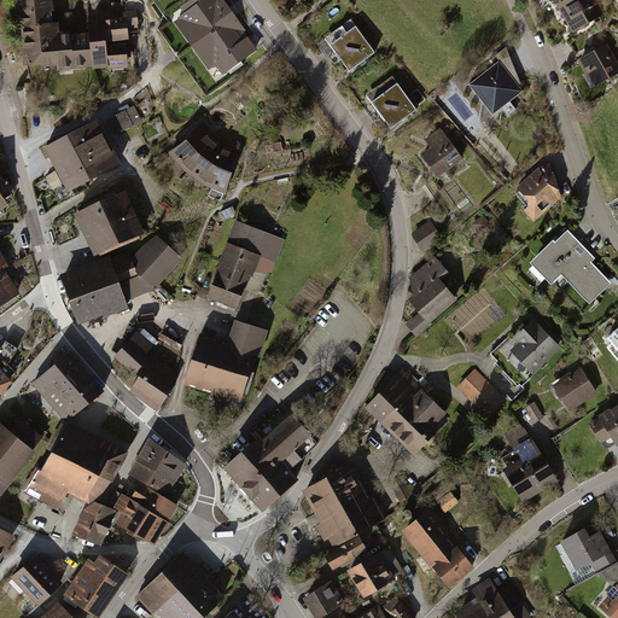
[(51,0),(44,0),(19,3),(21,15),(16,15),(17,28),(23,27),(28,70),(58,66),(59,74),(76,73),(76,71),(95,69),(95,71),(112,70),(112,73),(132,70),(128,44),(133,44),(130,27),(141,25),(139,11),(128,12),(128,18),(108,21),(108,23),(89,24),(91,35),(74,38),(74,31),(63,33),(62,24),(54,25),(51,0)]
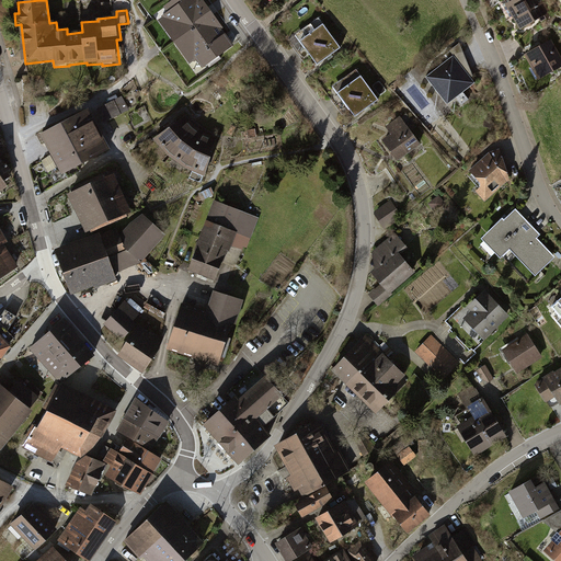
[(201,0),(175,0),(156,14),(198,75),(235,49),(201,0)]
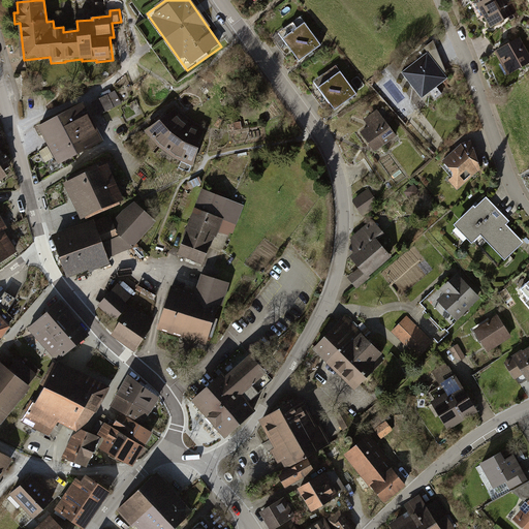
[(511,0),(486,0),(476,6),(491,30),(509,20),(510,23),(522,16),(511,0)]
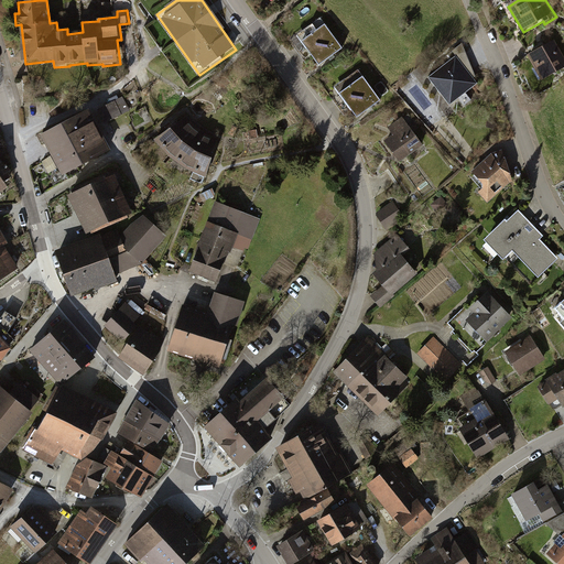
[(323,18),(297,35),(320,67),(345,50),(323,18)]
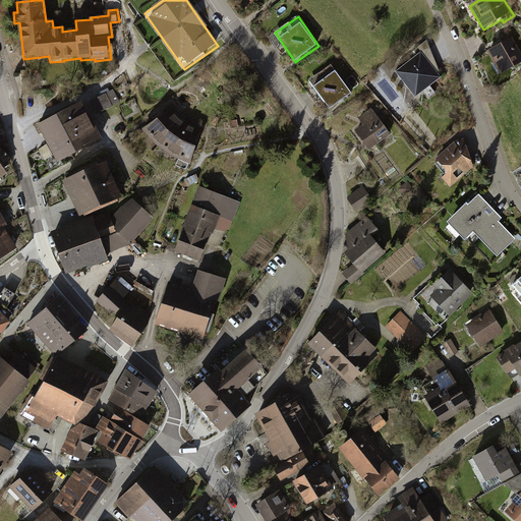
[(520,52),(513,39),(487,53),(501,76),(520,64),(520,52)]
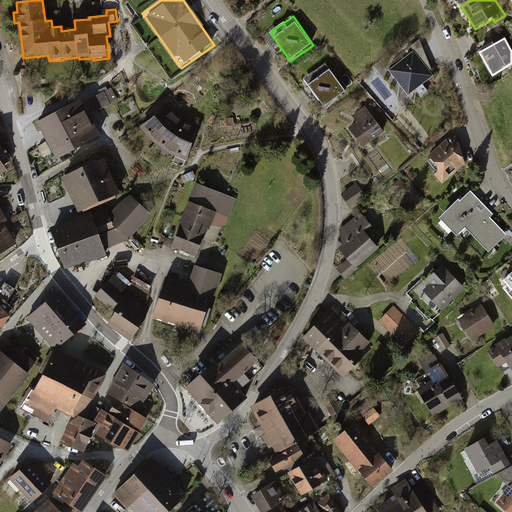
[(411,45),(414,49),(430,70),(432,68),(419,39),(411,45)]
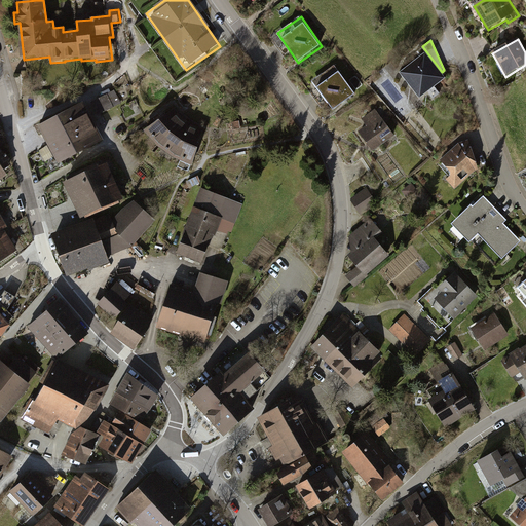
[(425,50),(399,71),(419,98),(427,91),(433,98),(440,92),(435,85),(446,77),(442,72),(425,50)]
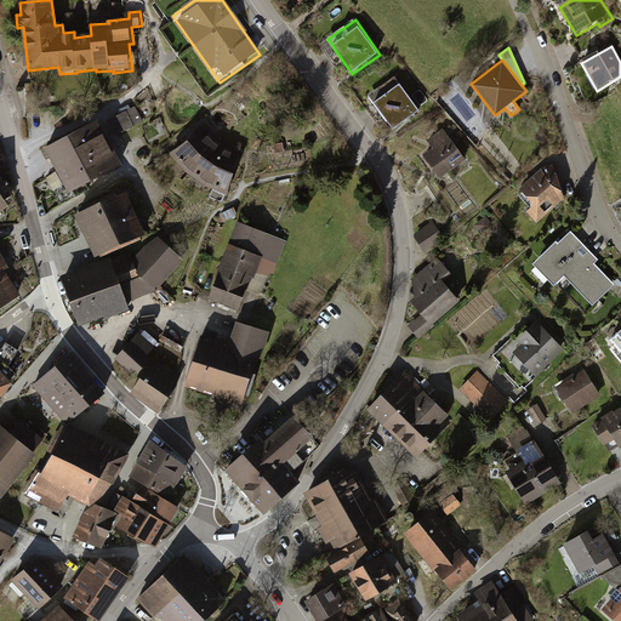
[(396,79),(368,98),(392,132),(420,114),(396,79)]
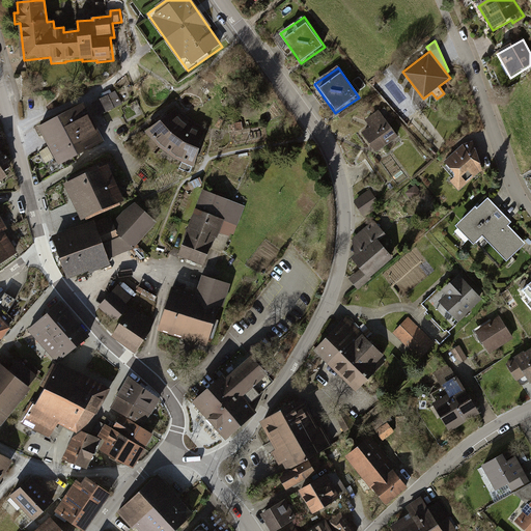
[(115,90),(91,102),(99,116),(122,104),(115,90)]
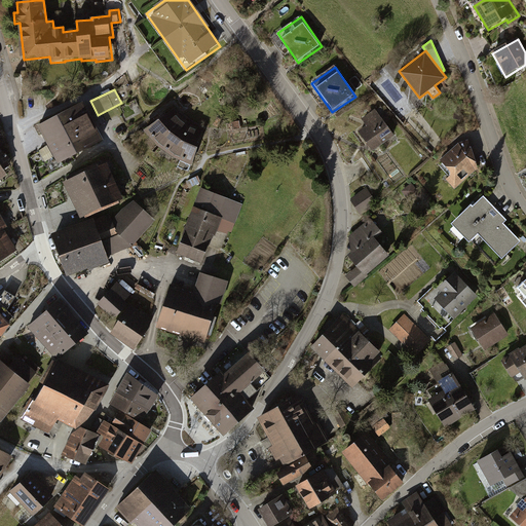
[(83,102),(58,115),(78,154),(104,141),(83,102)]
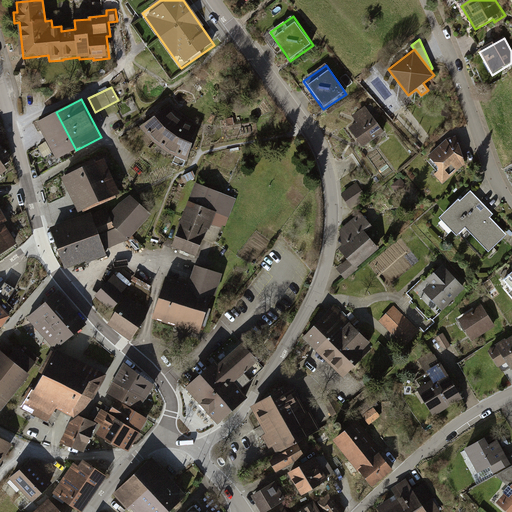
[(356,124),(348,129),(361,147),(384,132),(366,105),(350,116),(356,124)]
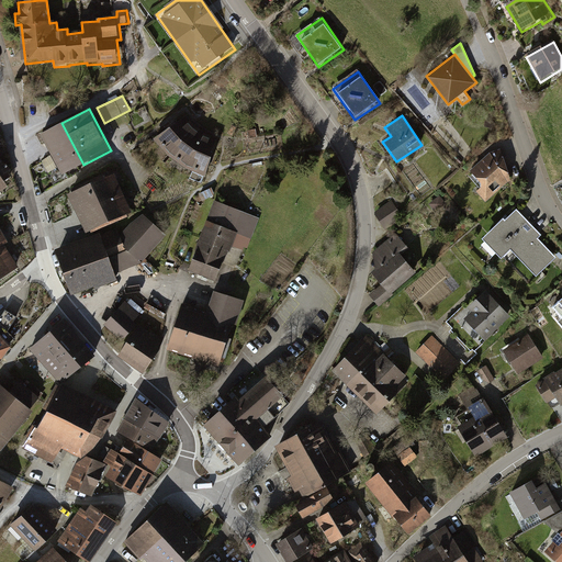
[(183,119),(160,136),(156,141),(164,152),(173,160),(187,170),(206,179),(215,159),(211,157),(218,142),(212,138),(202,133),(191,125),(183,119)]
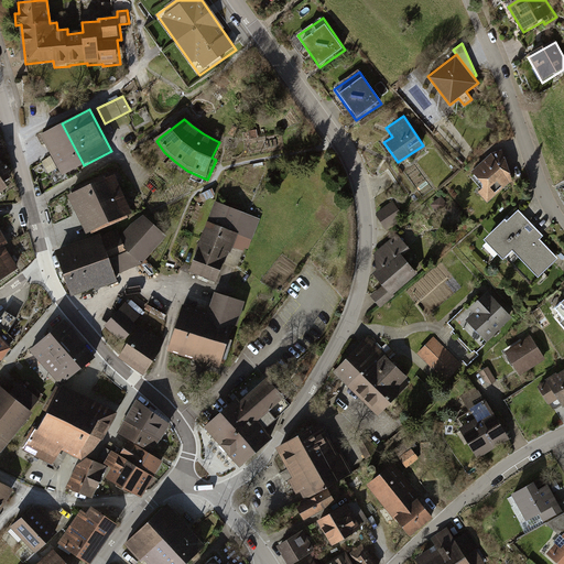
[(62,123),(41,136),(62,176),(84,165),(62,123)]
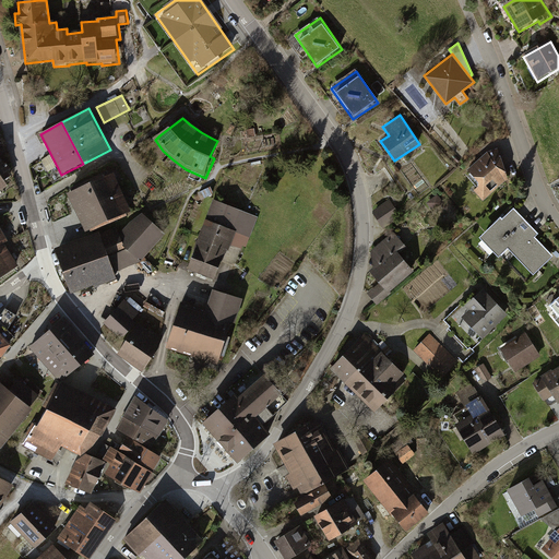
[(498,147),(487,151),(467,169),(478,181),(480,183),(478,186),(474,189),(484,200),(506,180),(509,180),(498,147)]
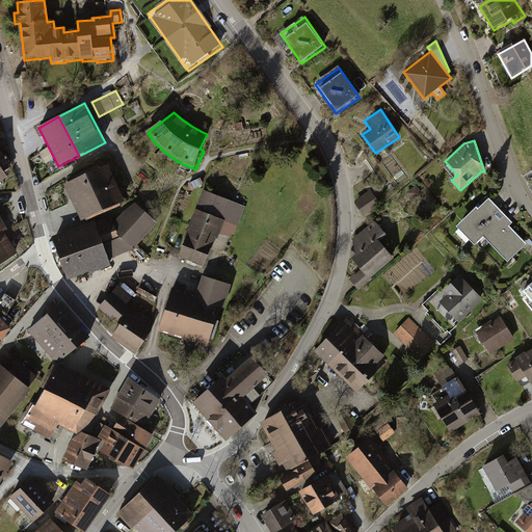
[(0,184),(8,179),(4,174),(12,168),(9,164),(11,162),(8,158),(7,158),(6,157),(5,158),(0,150),(0,184)]
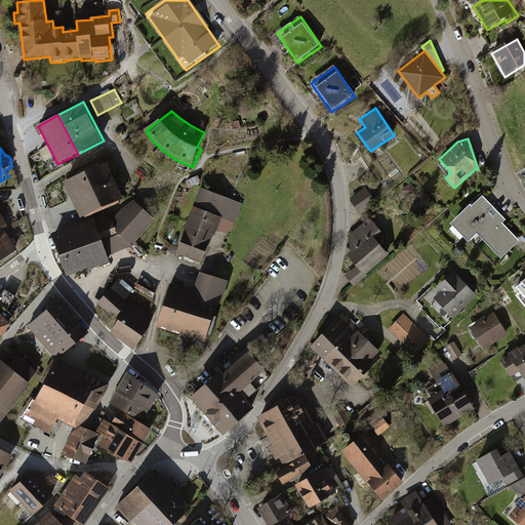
[(104,161),(69,177),(71,182),(67,184),(82,217),(125,198),(110,165),(107,167),(104,161)]
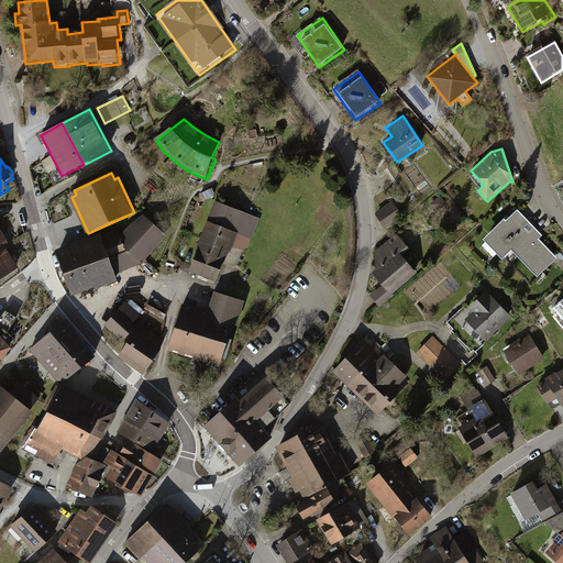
[(214,199),(187,269),(214,280),(222,263),(236,267),(244,247),(247,249),(260,219),(214,199)]
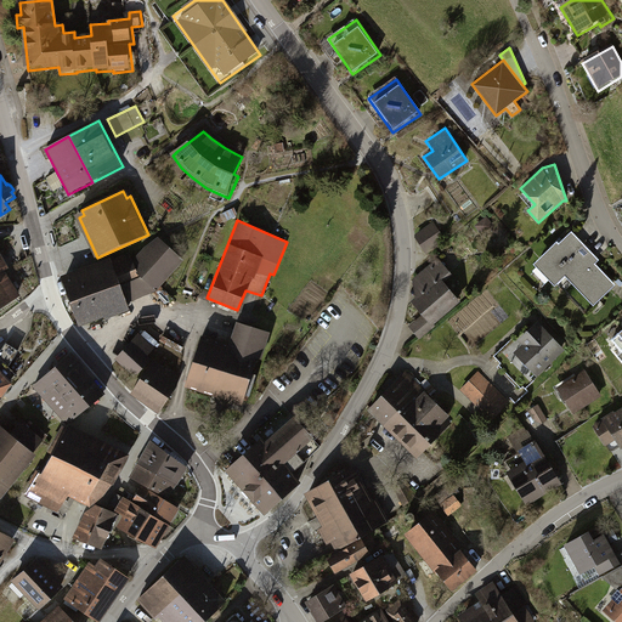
[(434,222),(414,236),(425,252),(445,238),(434,222)]
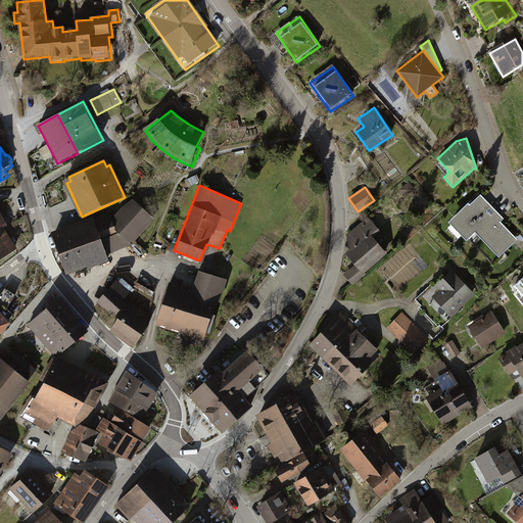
[(468,201),(447,221),(467,240),(475,232),(500,257),(518,239),(501,222),(505,219),(480,194),(470,203),(468,201)]
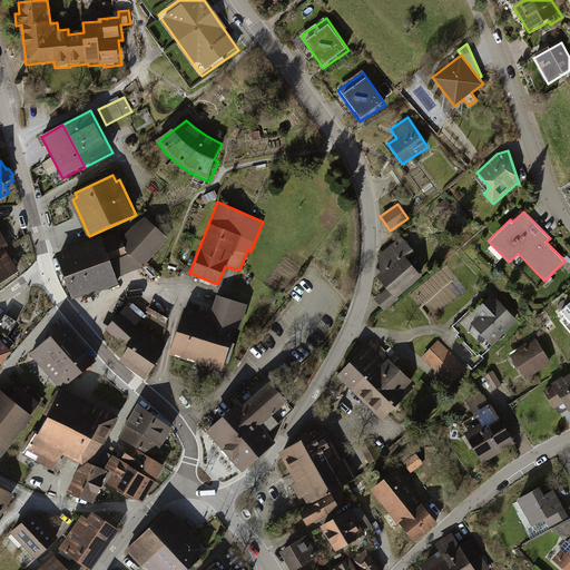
[(100,235),(53,252),(70,298),(118,284),(116,277),(144,266),(168,238),(145,216),(133,225),(121,237),(118,231),(101,238),(100,235)]
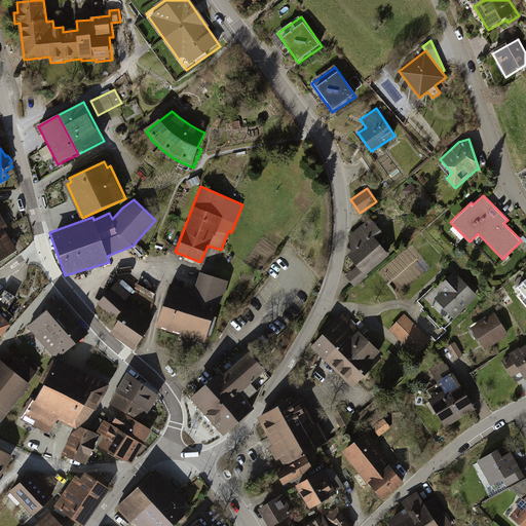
[(0,263),(15,254),(3,231),(6,228),(0,216),(0,263)]
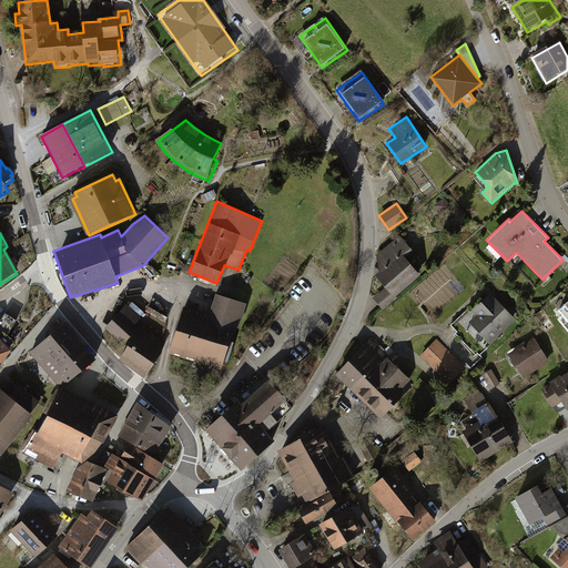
[(375,297),(383,308),(422,277),(405,255),(413,250),(402,235),(378,254),(379,273),(374,277),(384,291),(375,297)]
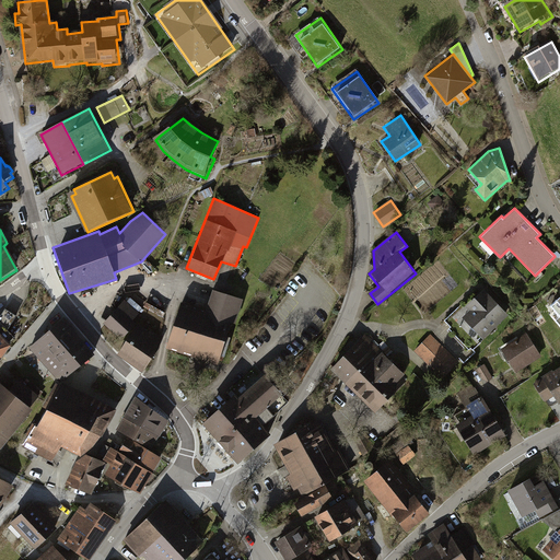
[(181,302),(165,348),(217,364),(231,322),(235,323),(243,299),(212,289),(206,310),(181,302)]
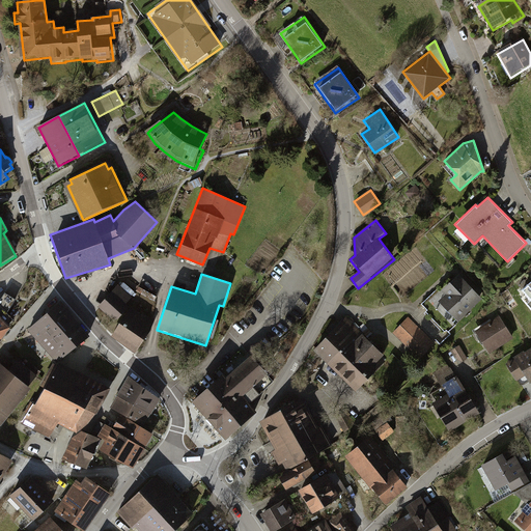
[(445,294),(438,301),(457,322),(482,299),(458,274),(442,290),(445,294)]
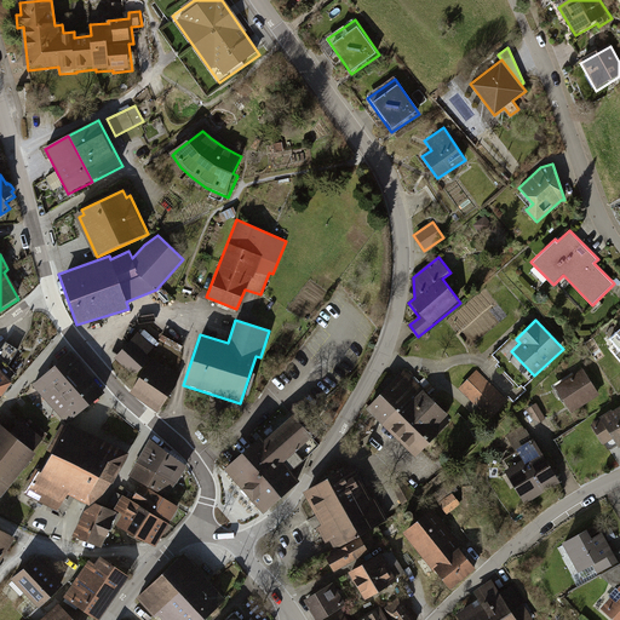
[(619,328),(607,340),(619,356),(619,328)]
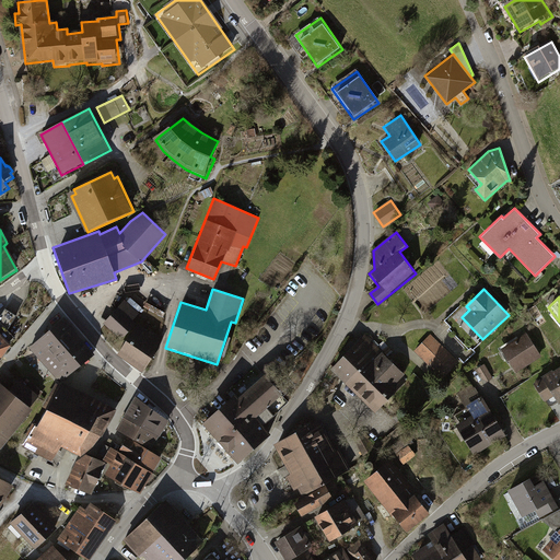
[(125,299),(104,322),(121,339),(137,323),(133,319),(139,313),(125,299)]
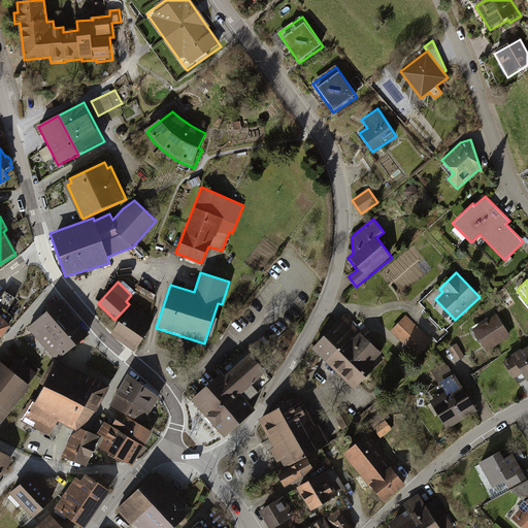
[(28,327),(37,337),(70,309),(71,308),(61,297),(28,327)]
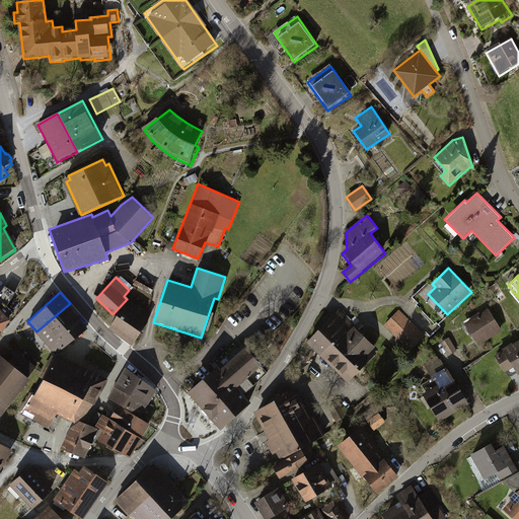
[(129,299),(108,328),(132,345),(148,322),(150,312),(140,305),(139,306),(129,299)]
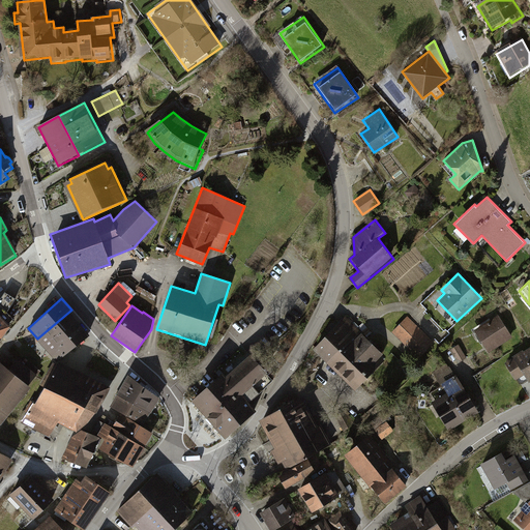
[(37,339),(48,350),(80,322),(70,311),(37,339)]
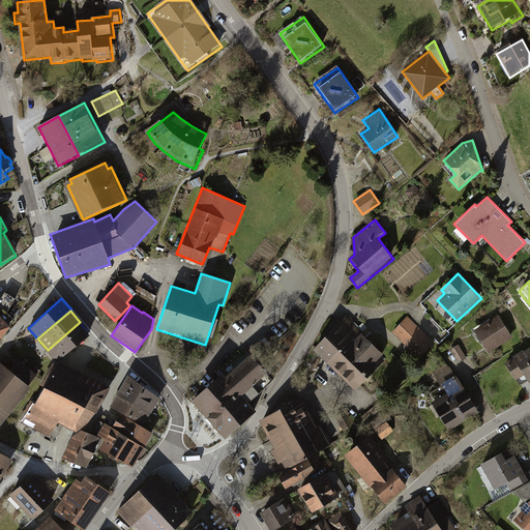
[(498,314),(474,329),(489,352),(512,336),(498,314)]
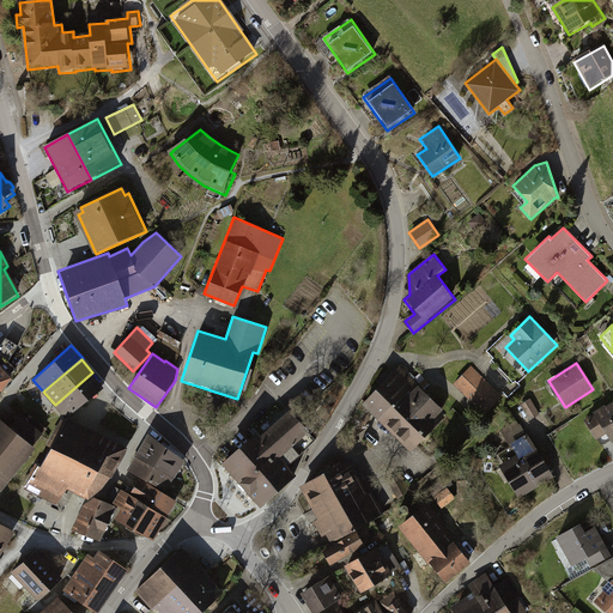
[(472,365),(454,384),(485,414),(503,396),(472,365)]
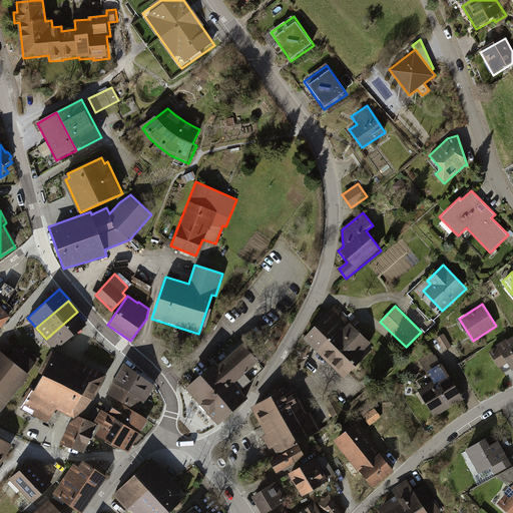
[(320,350),(348,323),(339,314),(342,312),(338,308),(336,310),(334,308),(306,336),(320,350)]
